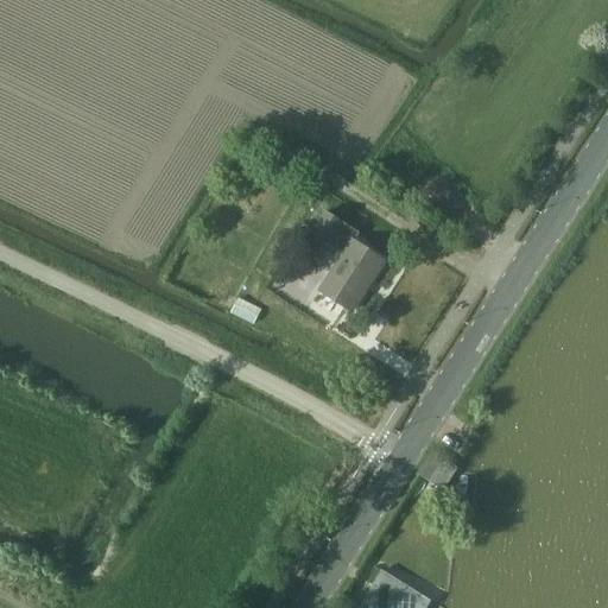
[(384,261),(354,241),(359,233),(327,210),(311,232),(344,252),(320,290),(352,310),(384,261)]
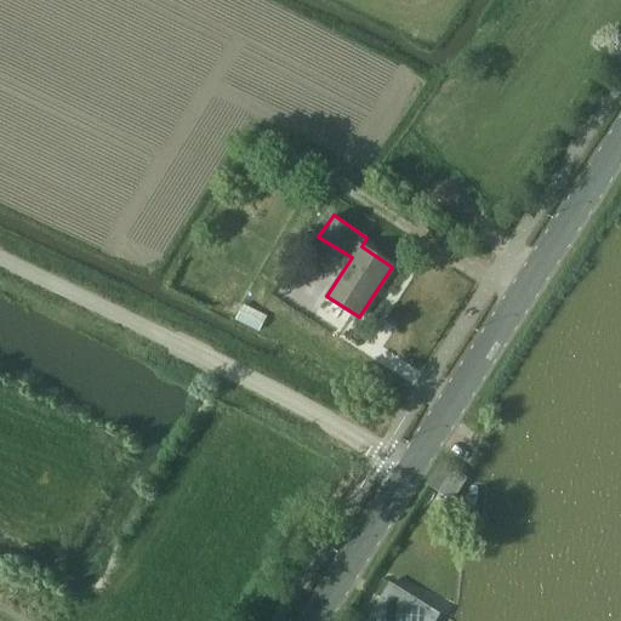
[(235,320),(260,331),(267,315),(243,305),(235,320)]
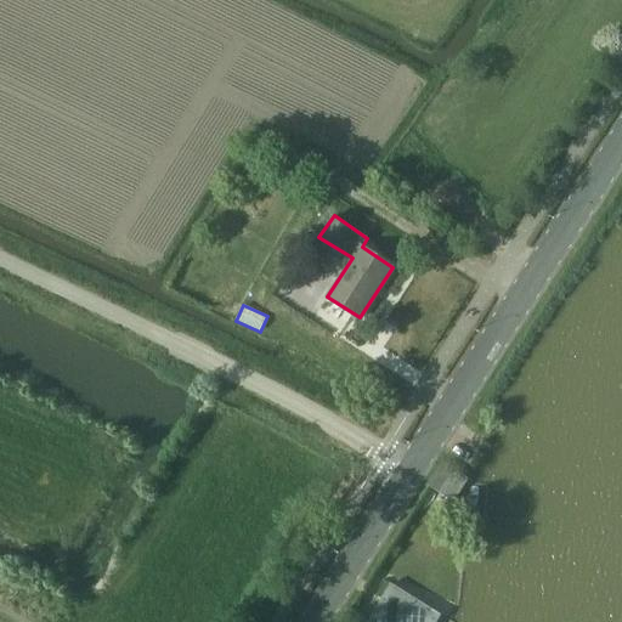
[(452,468),(444,463),(429,486),(437,491),(452,468)]
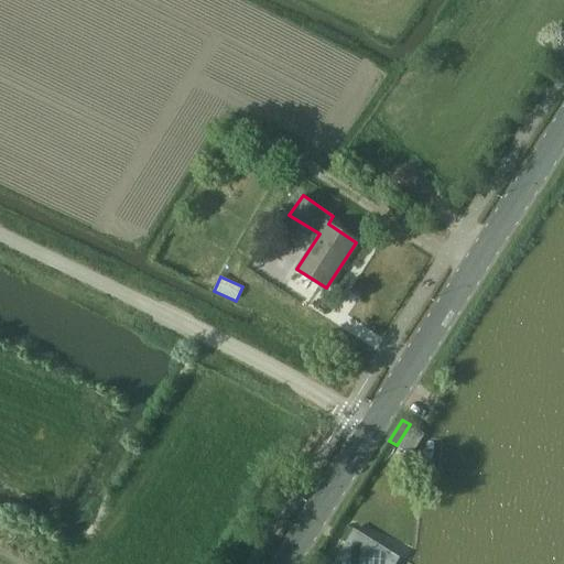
[(355,528),(333,562),(336,563),(394,563),(400,556),(355,528)]
